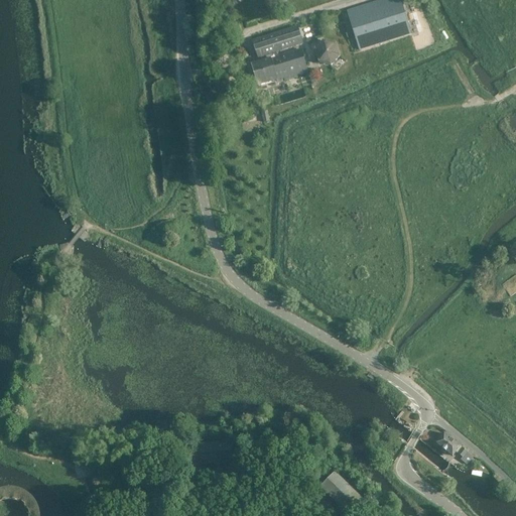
[(353,50),(405,35),(394,0),(380,0),(342,11),(353,50)]
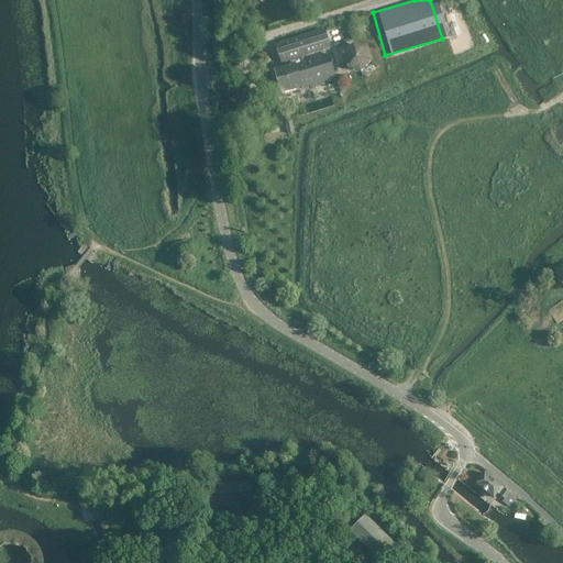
[(283,64),(296,59),(331,48),(326,31),(277,45),(283,64)]
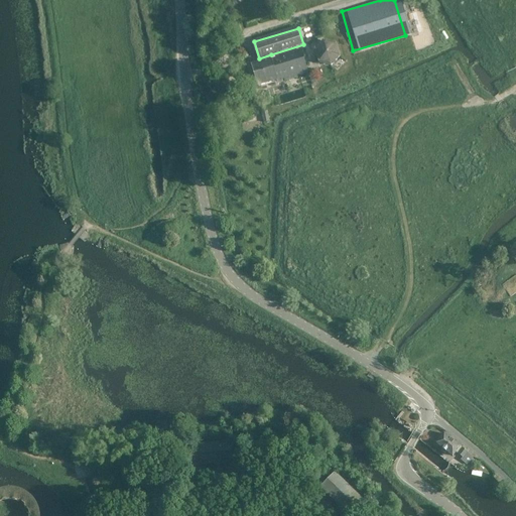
[(332,66),(340,56),(337,44),(325,41),(315,50),(319,62),(332,66)]
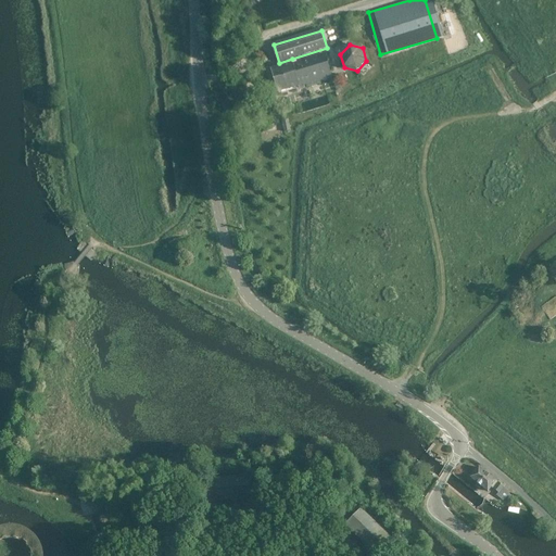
[(293,64),(288,66),(272,71),(278,95),(331,78),(324,54),(293,64)]
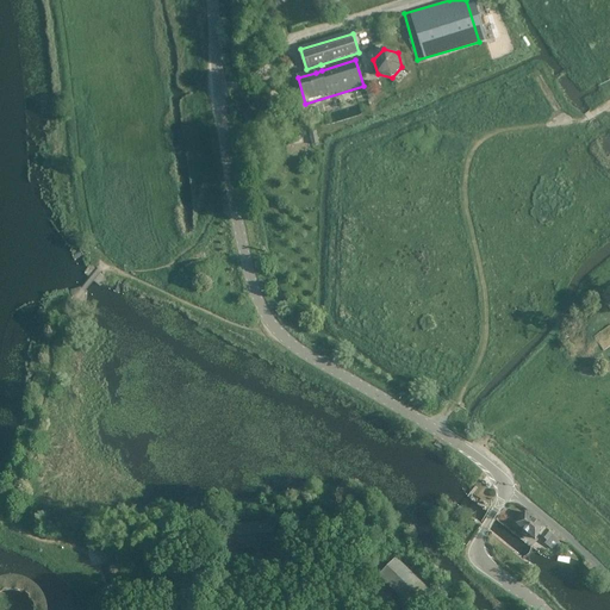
[(209,278),(209,265),(192,265),(192,278),(209,278)]
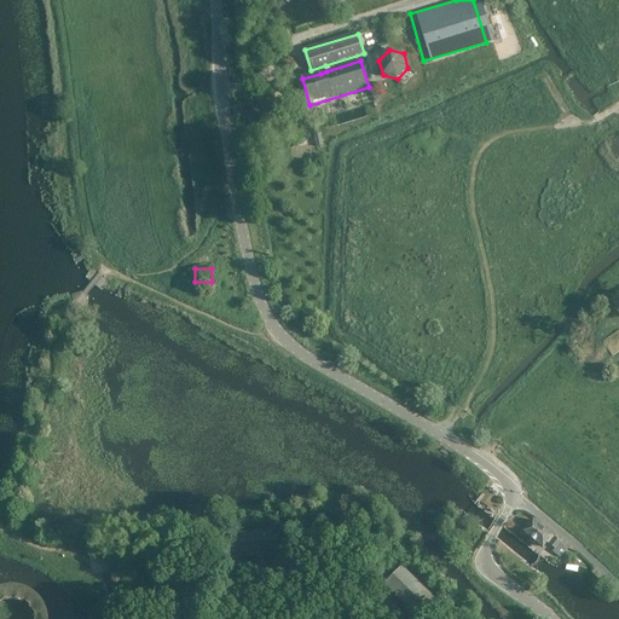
[(618,329),(603,341),(613,354),(617,352),(618,350),(618,329)]
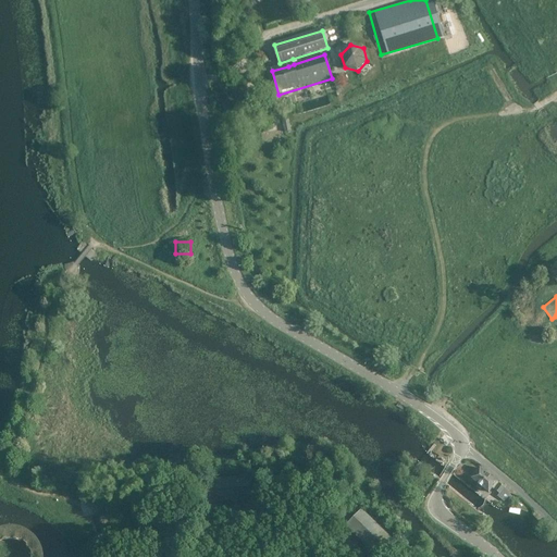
[(473,479),(490,493),(498,483),(481,469),(473,479)]
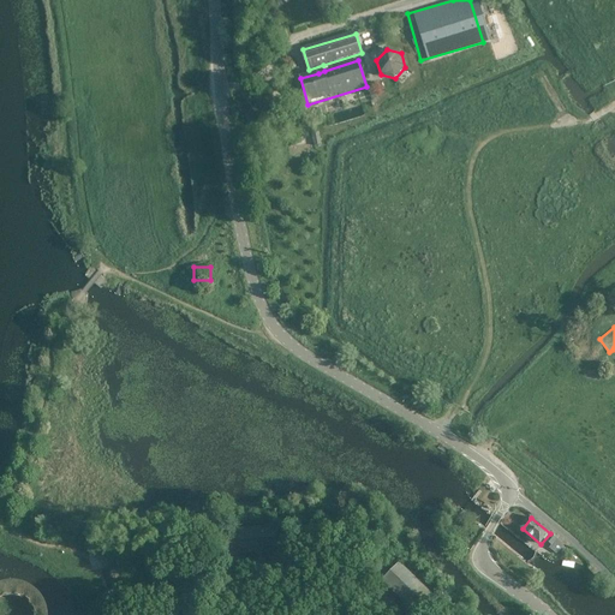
[(274,527),(226,532),(228,556),(276,551),(274,527)]
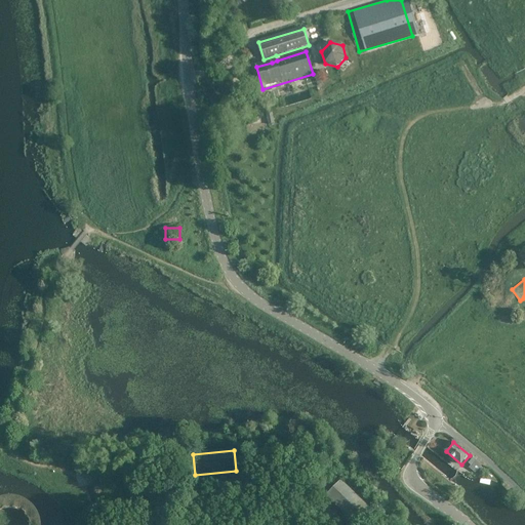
[(467,460),(472,466),(470,469),(476,474),(482,466),(471,456),(467,460)]
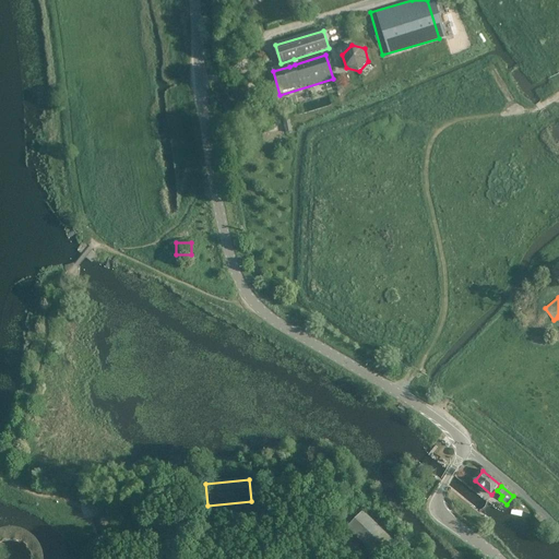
[(347,528),(379,558),(394,544),(363,512),(347,528)]
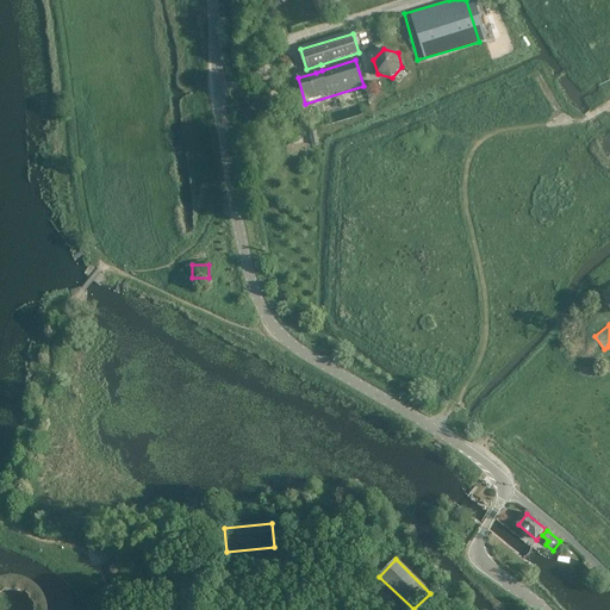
[(43,609),(43,608),(41,601),(38,595),(33,590),(30,585),(24,583),(18,580),(11,579),(5,579),(0,580),(0,609),(43,609)]
